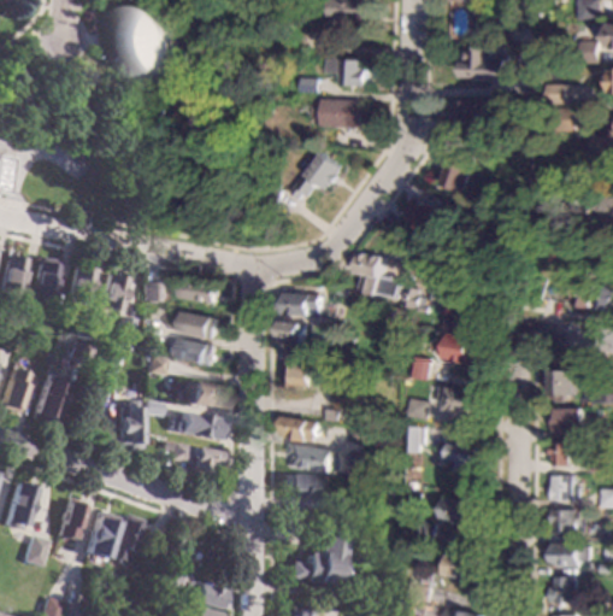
[(372,0),(372,23),(337,23),(337,12),(319,12),(319,0),(372,0)]
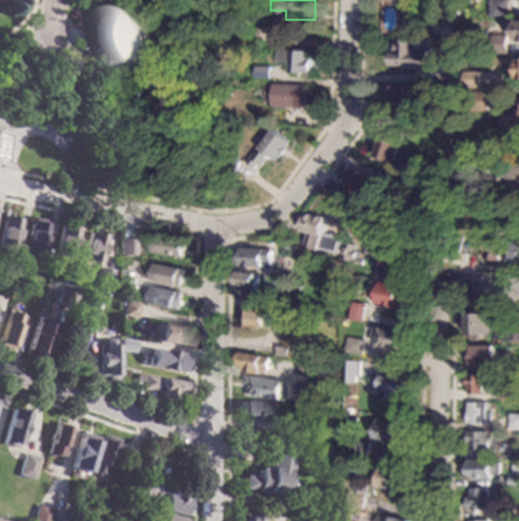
[(513,0),(513,18),(492,18),(492,0),(513,0)]
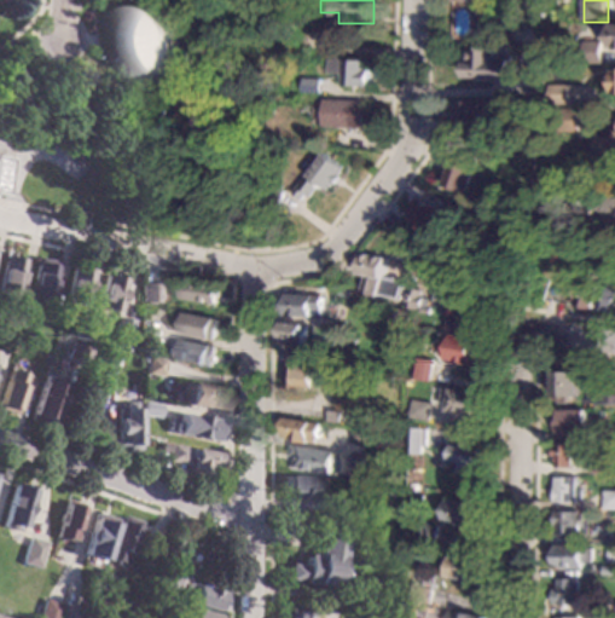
[(134,10),(125,15),(117,24),(114,34),(114,51),(120,63),(131,71),(149,75),(161,73),(169,67),(178,58),(181,46),(181,34),(175,22),(168,13),(157,7),(146,6),(134,10)]
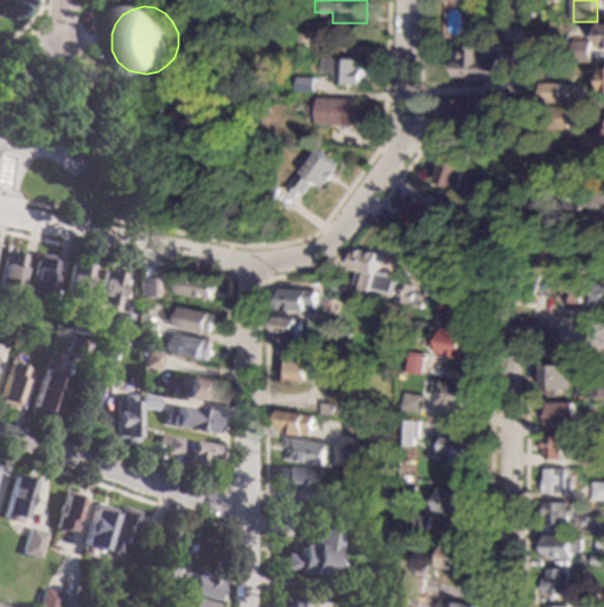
[(596,39),(595,63),(577,62),(577,39),(596,39)]
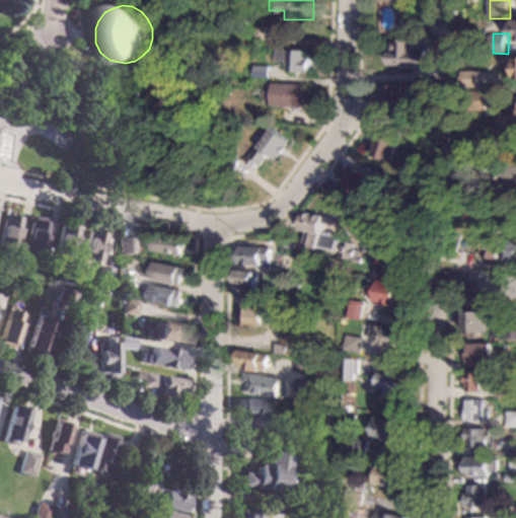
[(419,50),(429,50),(429,66),(393,66),(394,52),(398,52),(398,40),(419,40),(419,50)]
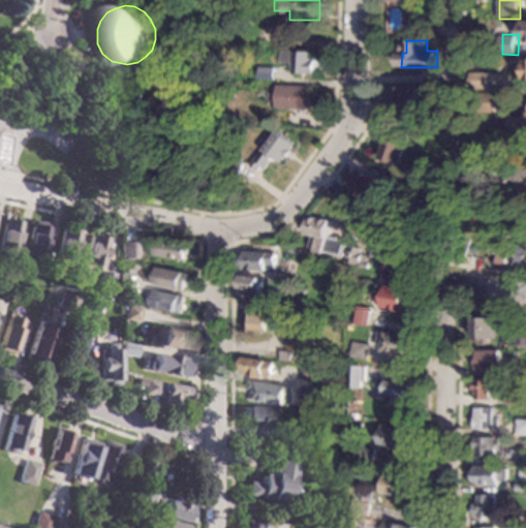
[(316,61),(318,61),(318,73),(296,74),(296,63),(285,63),(285,52),(316,52),(316,61)]
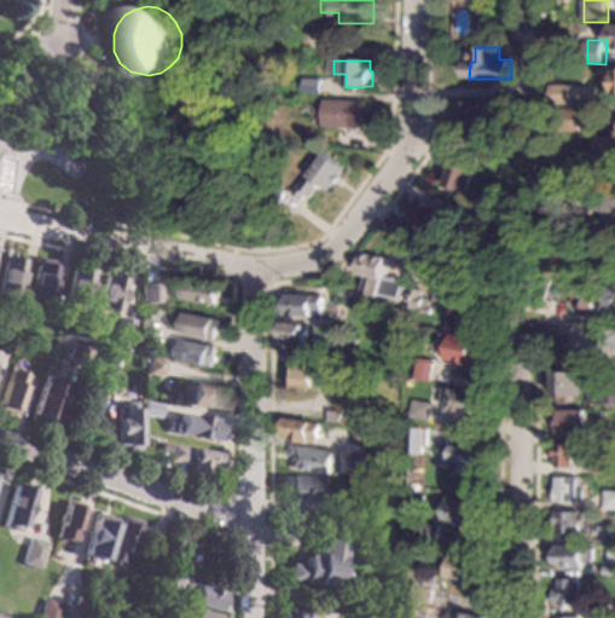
[(324,80),(324,94),(305,94),(305,80),(324,80)]
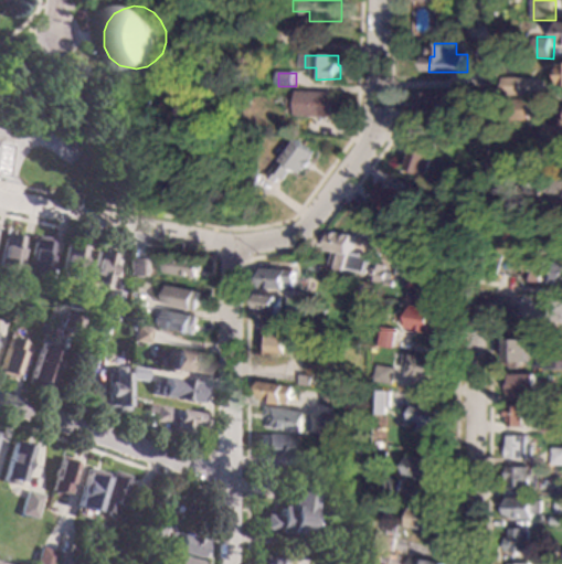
[(525,77),(525,96),(506,96),(506,77),(525,77)]
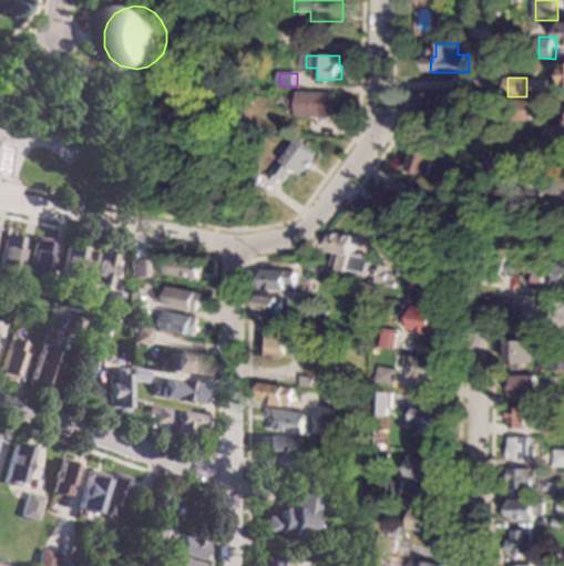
[(338,93),(338,117),(300,117),(300,92),(338,93)]
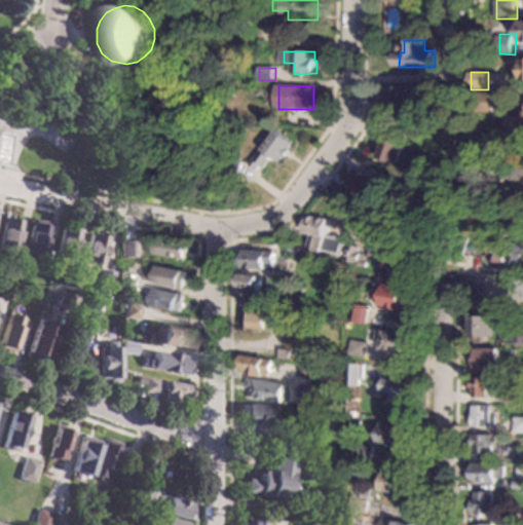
[(410,110),(391,110),(391,121),(377,120),(378,103),(390,103),(390,86),(410,86),(410,110)]
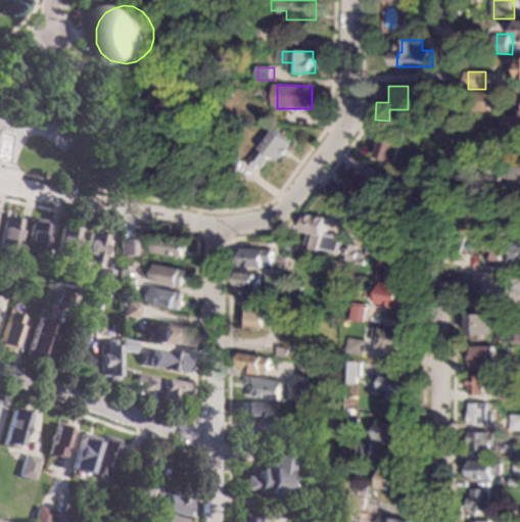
[(492,112),(474,112),(474,92),(492,92),(492,112)]
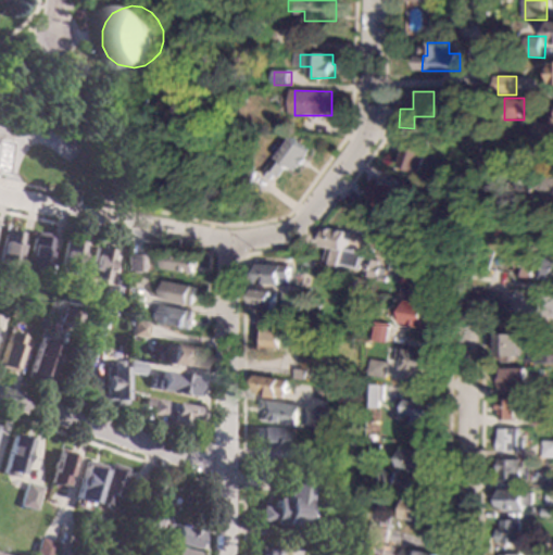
[(552,120),(542,121),(543,140),(552,139),(552,120)]
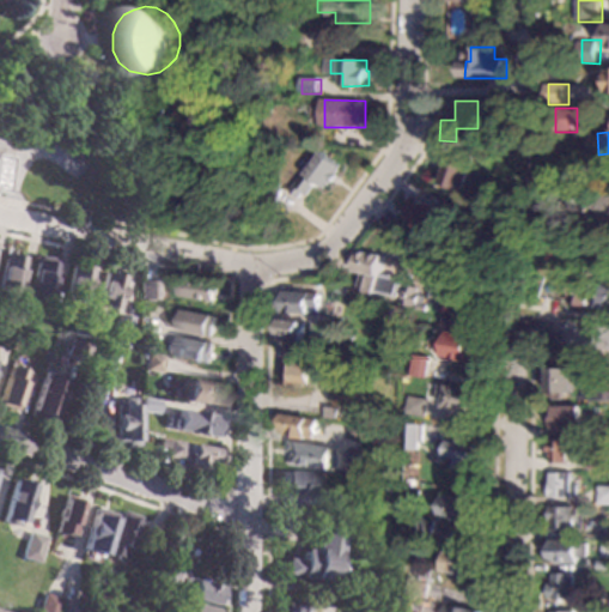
[(342,168),(326,191),(318,185),(310,197),(304,192),(298,199),(288,191),(306,169),(308,170),(322,152),(342,168)]
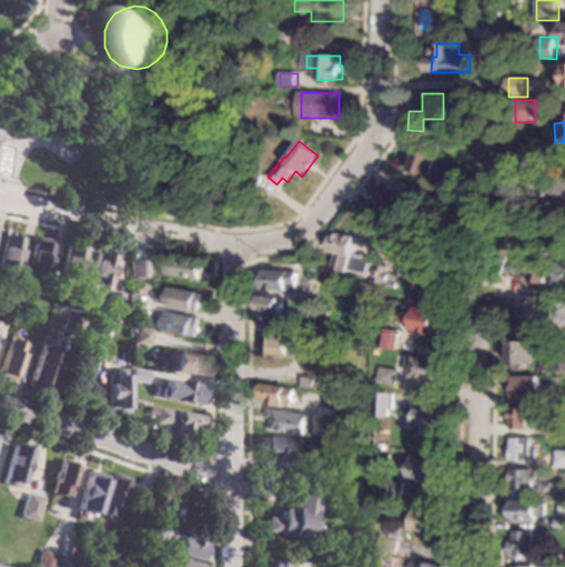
[(440,154),(434,176),(414,172),(420,150),(440,154)]
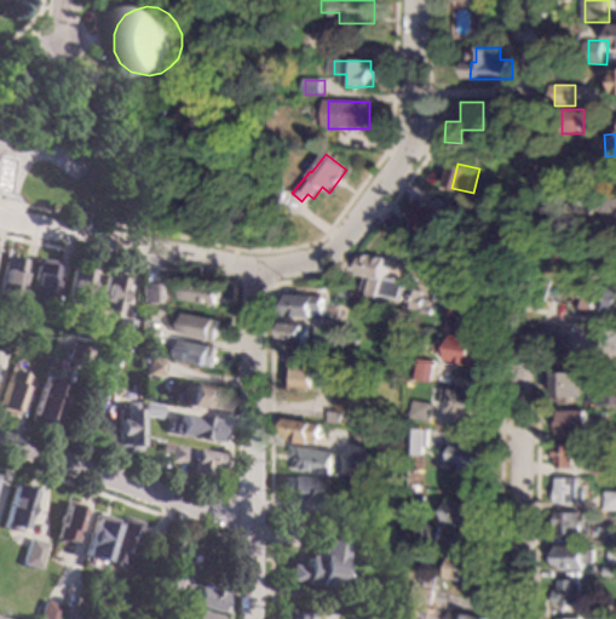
[(285,193),(280,213),(257,208),(263,187),(285,193)]
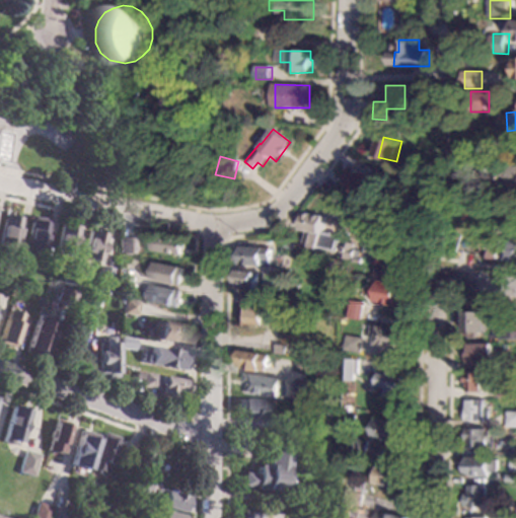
[(372,175),(368,183),(374,187),(369,197),(365,195),(364,196),(345,187),(354,166),(372,175)]
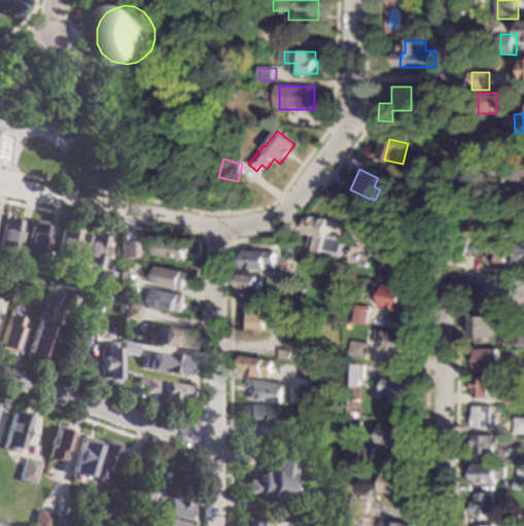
[(523,191),(514,191),(514,169),(523,169),(523,191)]
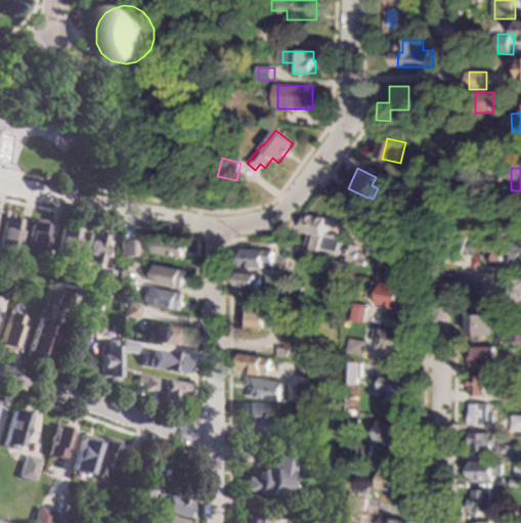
[(396,178),(391,187),(377,180),(382,171),(396,178)]
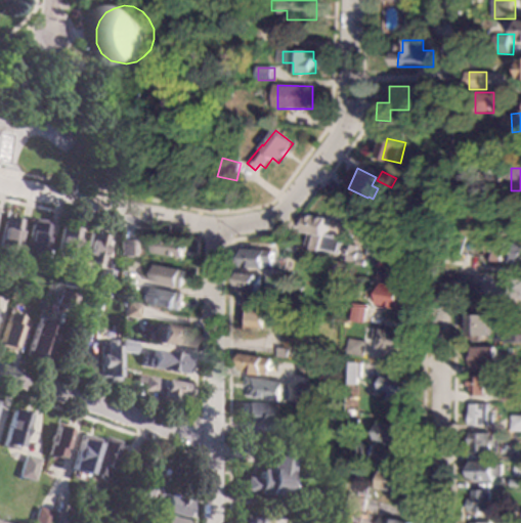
[(327,219),(320,252),(306,249),(309,233),(303,232),(306,214),(327,219)]
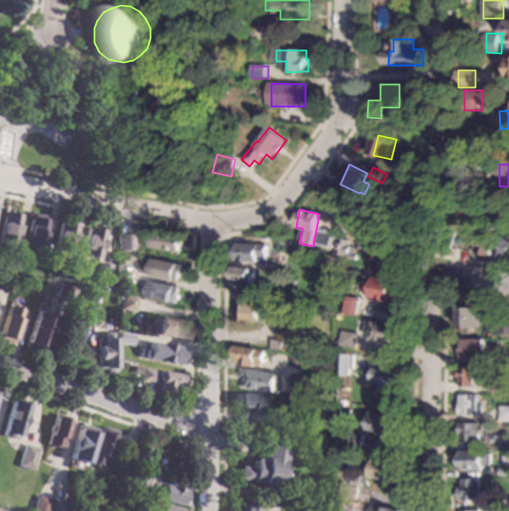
[(22,215),(17,248),(0,245),(0,238),(4,212),(22,215)]
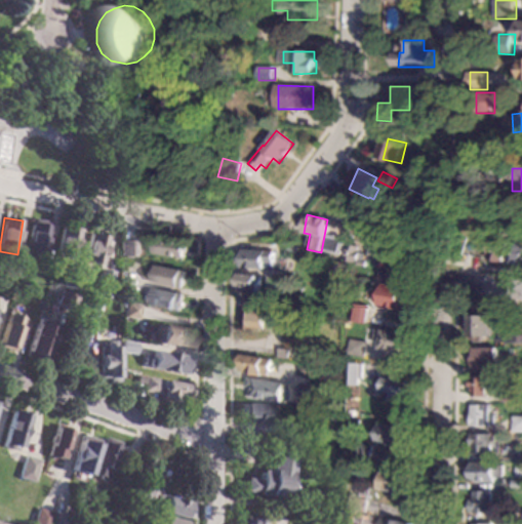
[(52,223),(47,249),(43,248),(42,255),(27,252),(34,218),(52,223)]
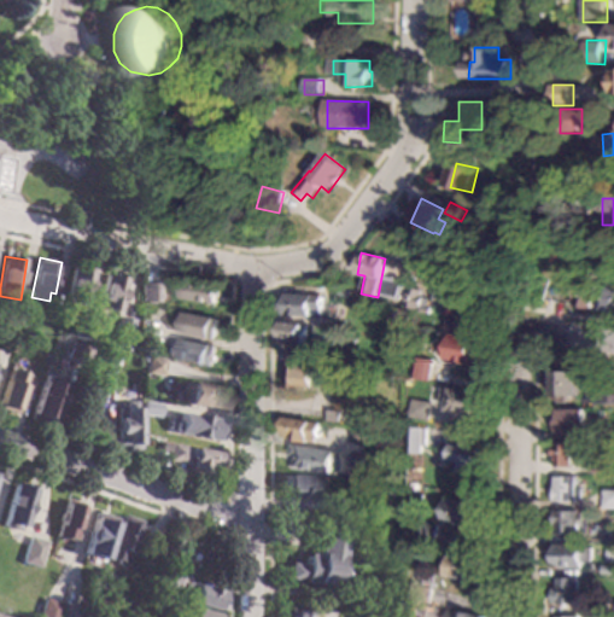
[(411,261),(413,265),(409,272),(403,271),(401,265),(404,260),(411,261)]
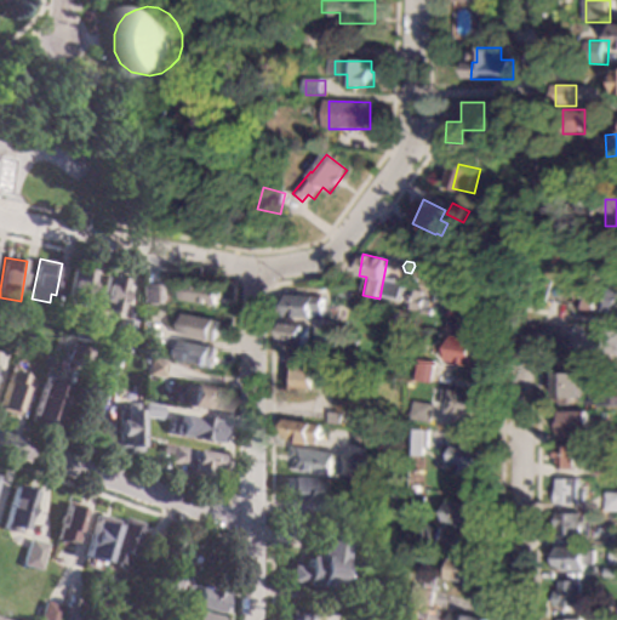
[(97,269),(87,312),(67,307),(76,265),(97,269)]
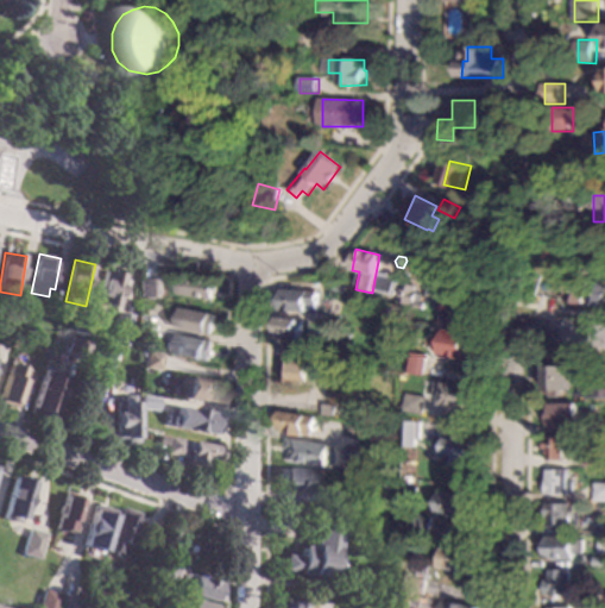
[(127,269),(120,307),(100,302),(107,265),(127,269)]
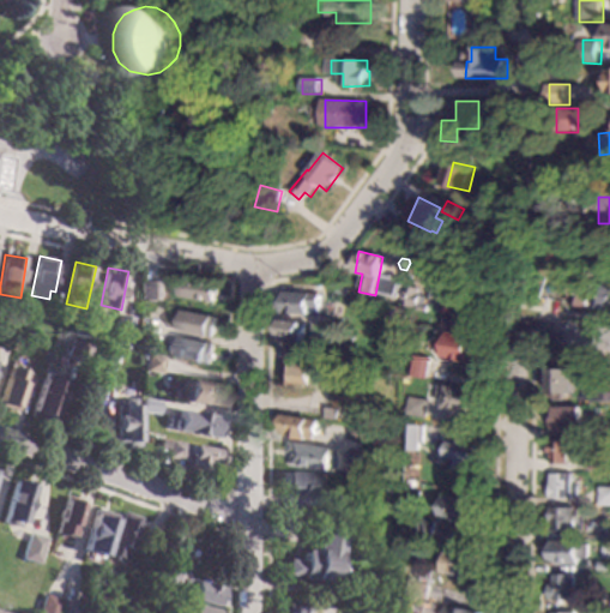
[(219,284),(216,304),(177,295),(181,277),(219,284)]
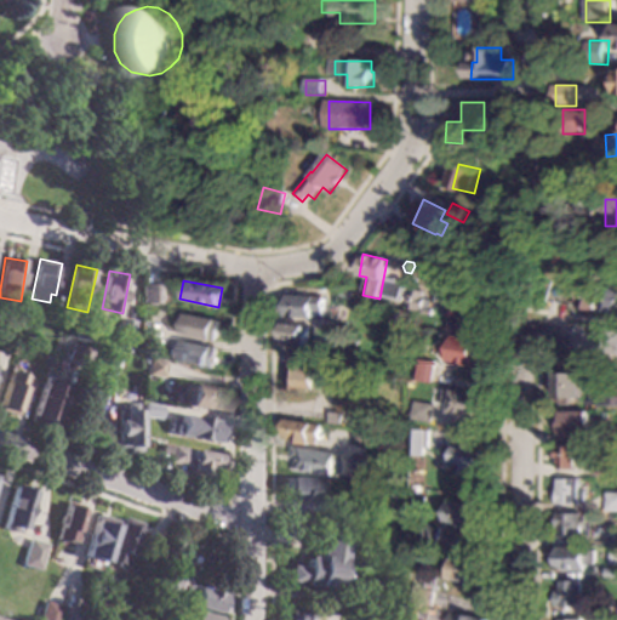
[(567,285),(564,305),(546,302),(549,282),(567,285)]
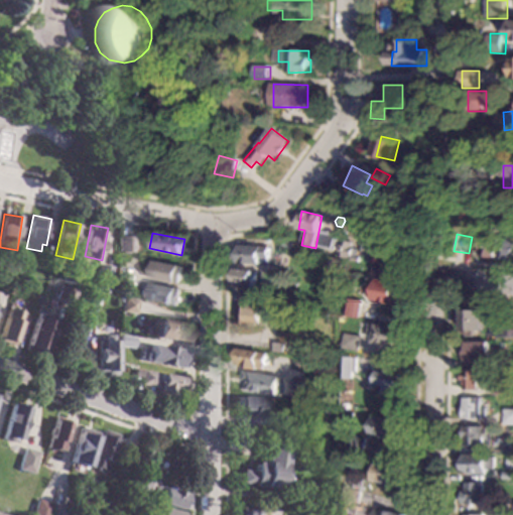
[(512,253),(511,259),(479,254),(482,236),(503,239),(504,234),(512,235),(512,253)]
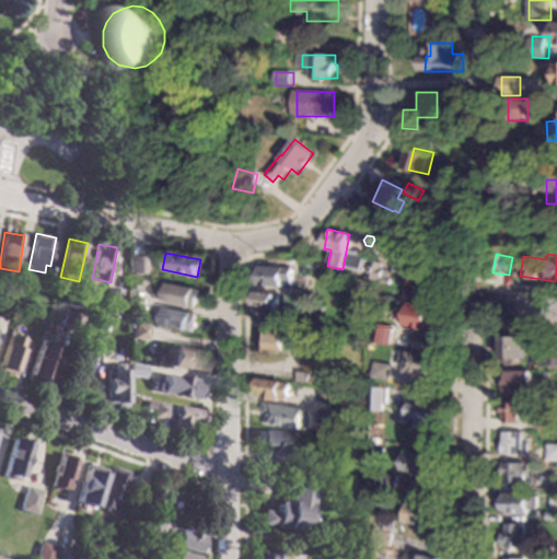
[(149,275),(130,275),(131,257),(146,257),(149,257),(149,275)]
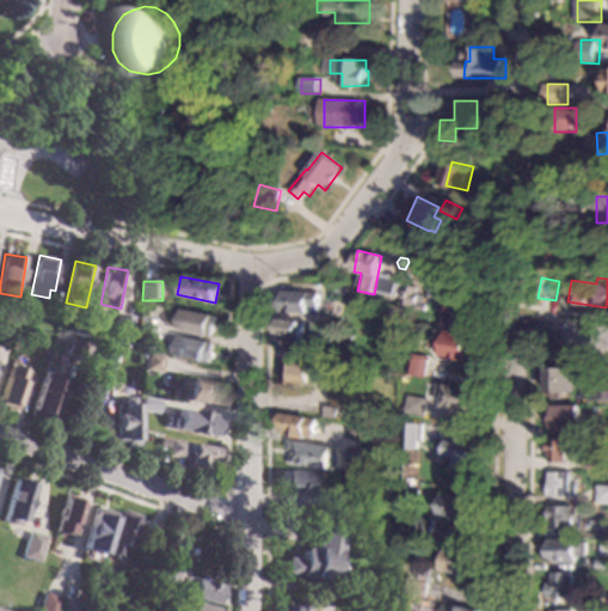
[(446,285),(442,303),(425,299),(429,281),(446,285)]
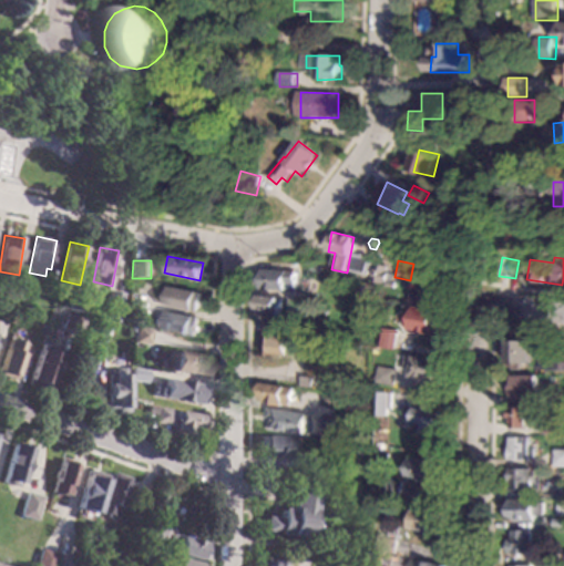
[(320,263),(320,273),(298,273),(298,263),(320,263)]
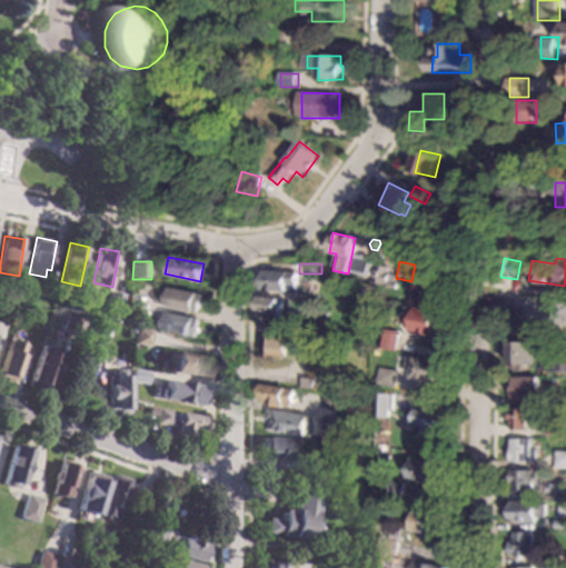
[(388,268),(387,275),(394,276),(393,284),(398,284),(397,289),(373,284),(376,266),(388,268)]
